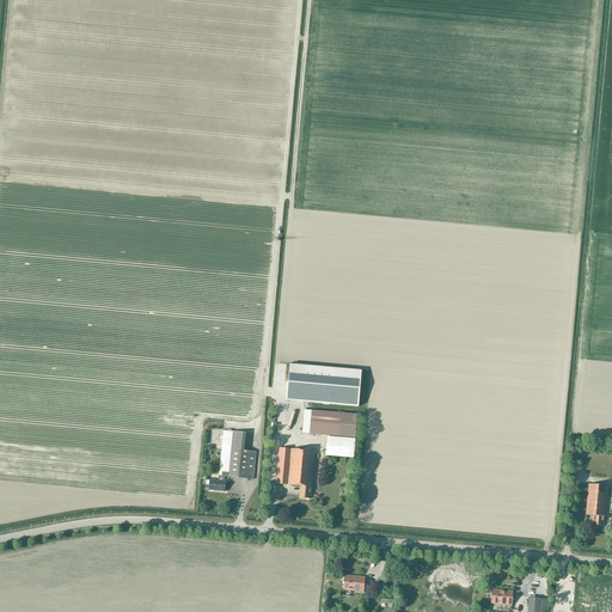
[(289,365),(287,401),(359,407),(361,371),(289,365)]
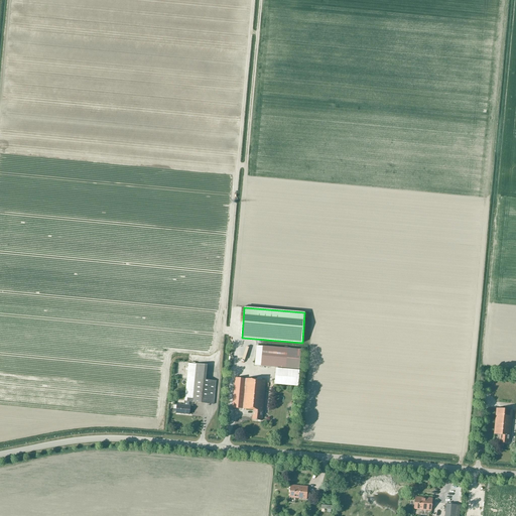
[(257,346),(255,365),(300,369),(301,349),(257,346)]
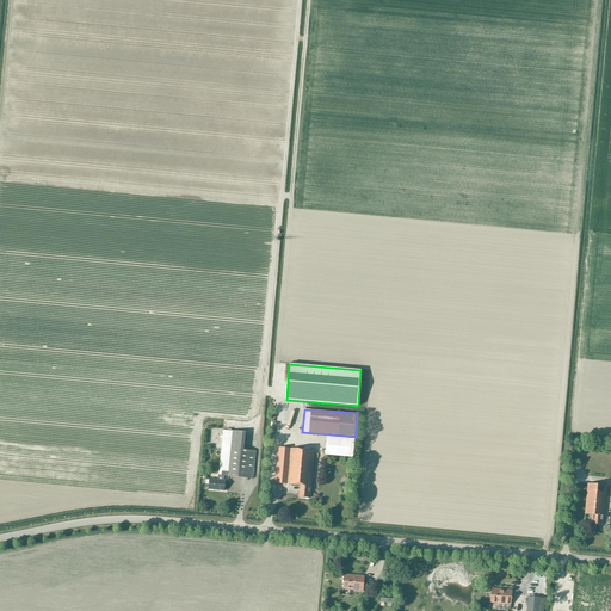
[(210,487),(210,489),(224,491),(226,480),(224,480),(224,476),(253,479),(257,450),(242,449),(245,432),(223,430),(218,479),(210,479),(210,487)]
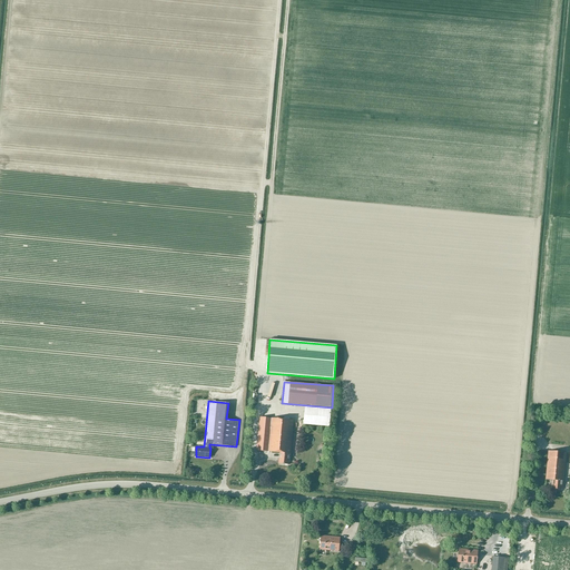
[(305,406),(304,424),(330,426),(331,409),(305,406)]
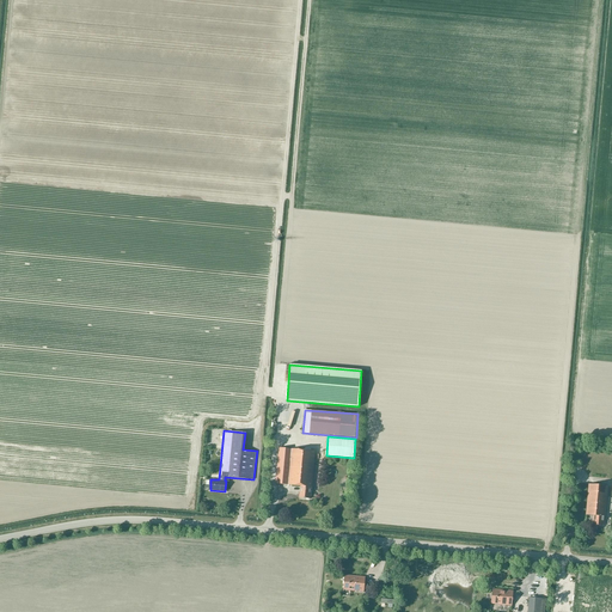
[(316,451),(292,448),(279,447),(276,484),(288,485),(301,485),(301,493),(300,493),(300,497),(310,499),(311,488),(312,488),(316,451)]
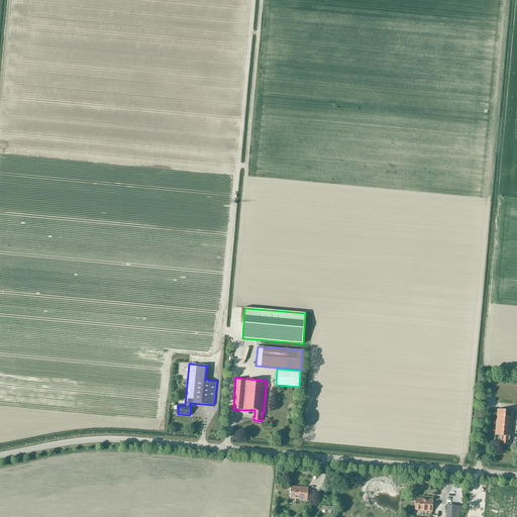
[(511,435),(513,410),(498,409),(495,434),(502,435),(501,443),(509,444),(510,435),(511,435)]
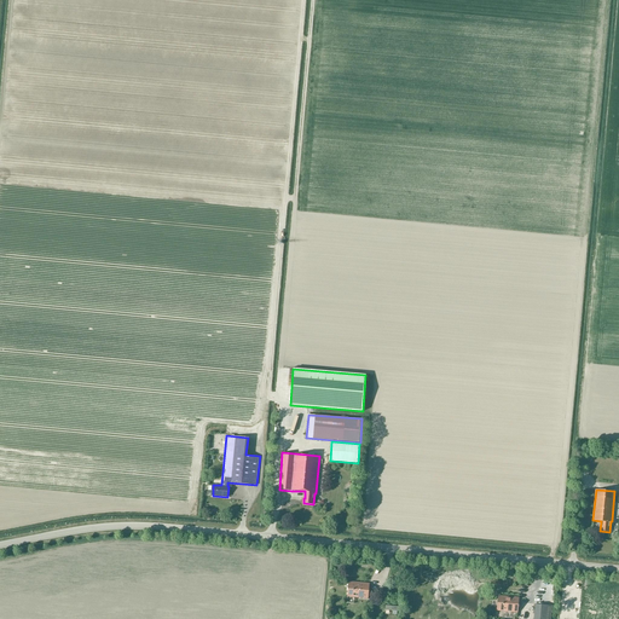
[(347,597),(368,599),(369,584),(350,582),(347,597)]
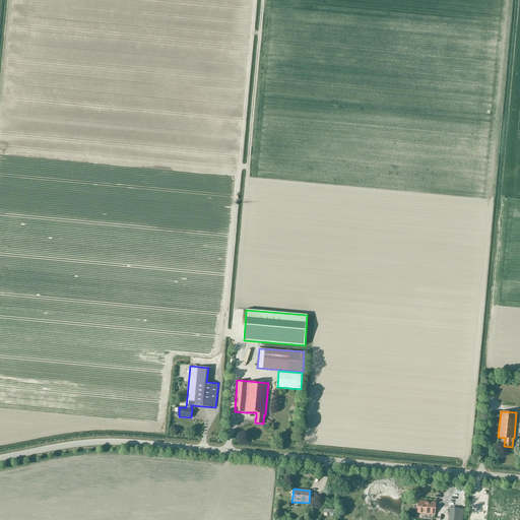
[(436,502),(429,502),(418,501),(417,513),(436,514),(436,502)]
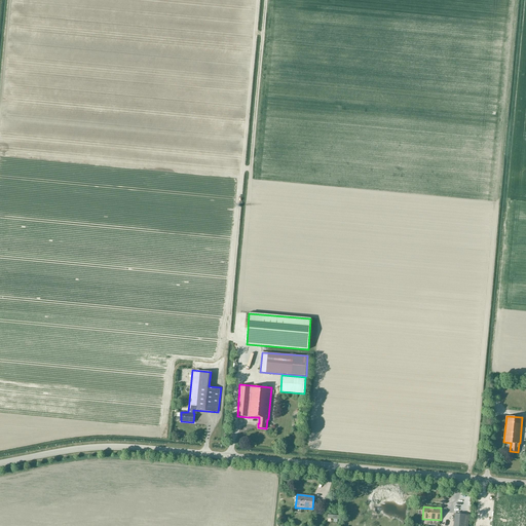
[(453,525),(468,525),(470,515),(455,514),(454,514),(453,525)]
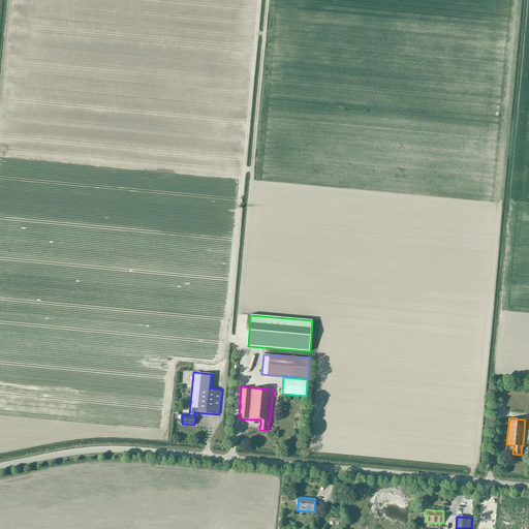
All buildings are outlined.
